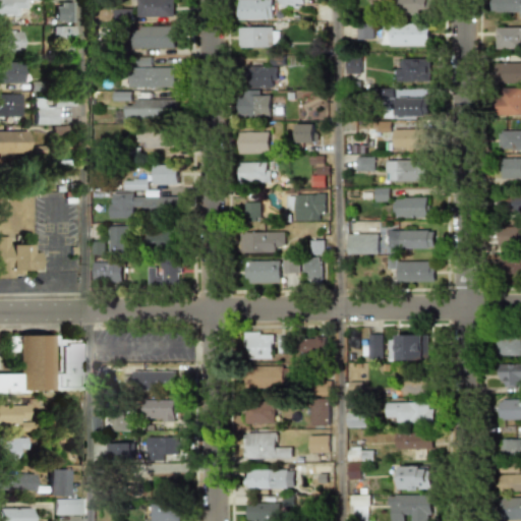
[(0,0),(0,16),(14,16),(14,7),(23,7),(23,0),(0,0)]
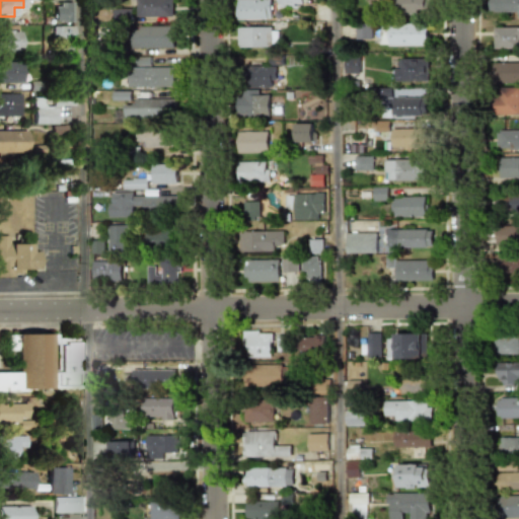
[(135,0),(135,16),(172,16),(172,0),(135,0)]
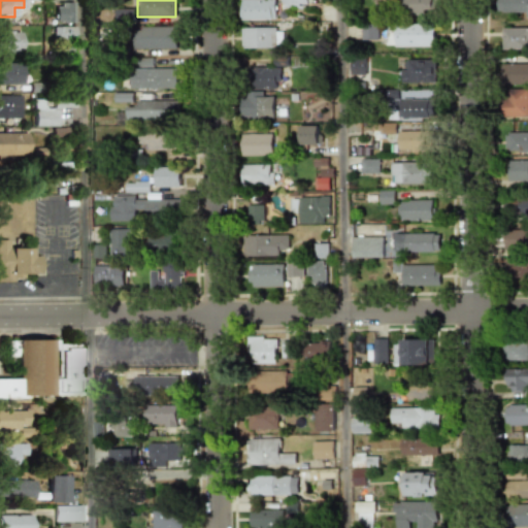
[(239,0),(239,21),(276,21),(276,0),(239,0)]
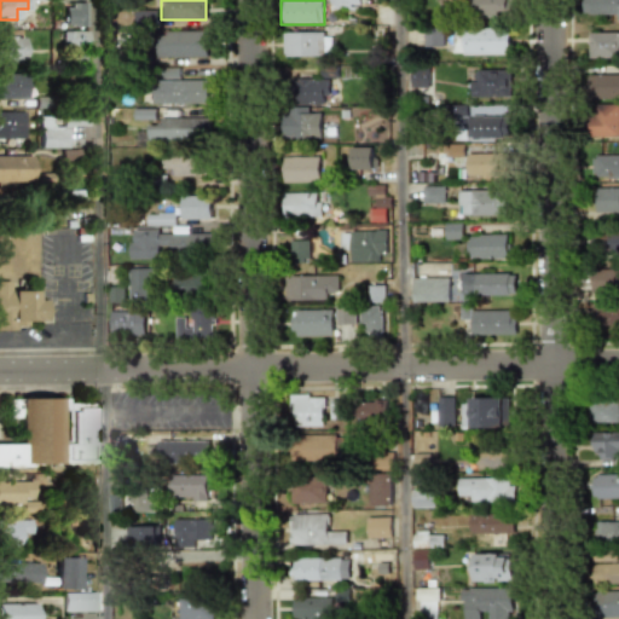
[(359,0),(330,0),(330,9),(360,10),(359,0)]
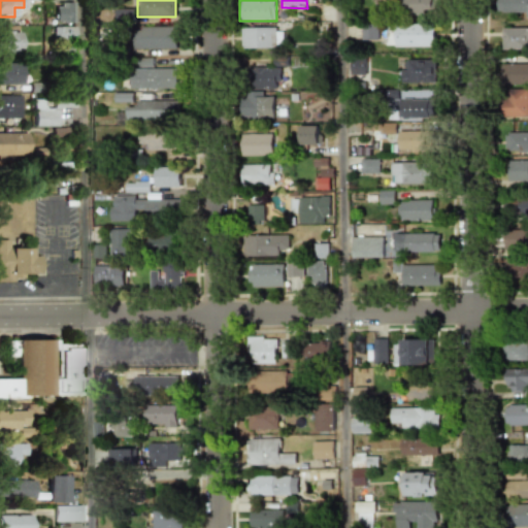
[(403,0),(403,14),(436,14),(436,0),(403,0)]
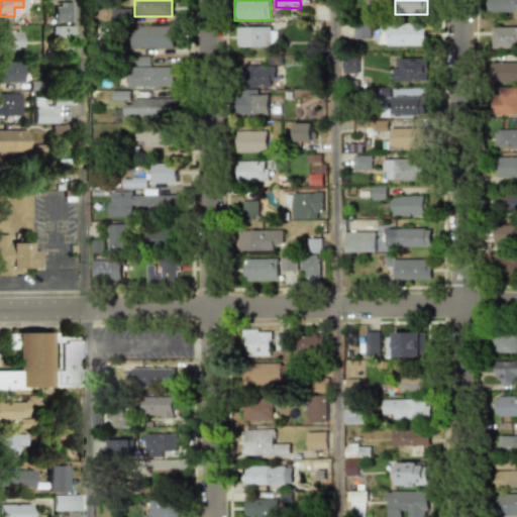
[(516,0),(488,0),(488,16),(516,16),(516,0)]
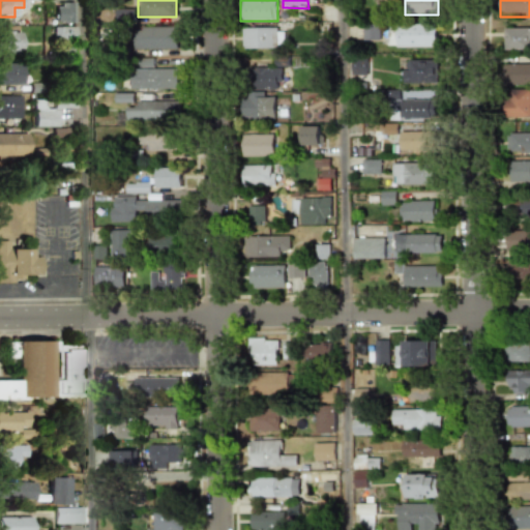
[(55,22),(74,22),(74,1),(55,1),(55,22)]
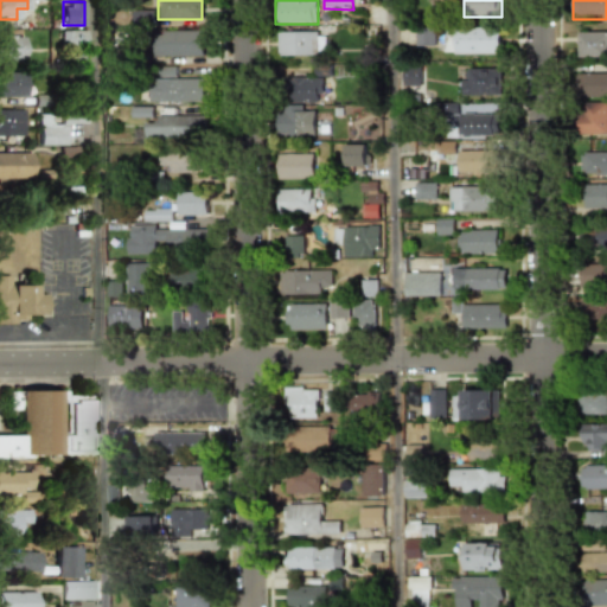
[(499,26),(453,26),(453,52),(499,52),(499,26)]
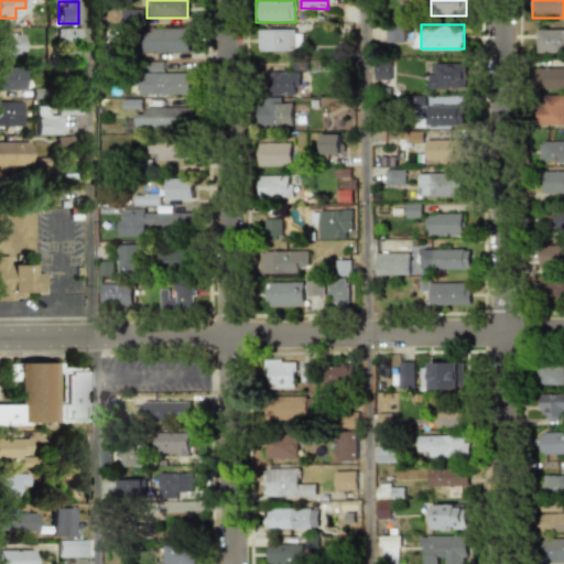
[(403,25),(384,25),(384,42),(403,42),(403,25)]
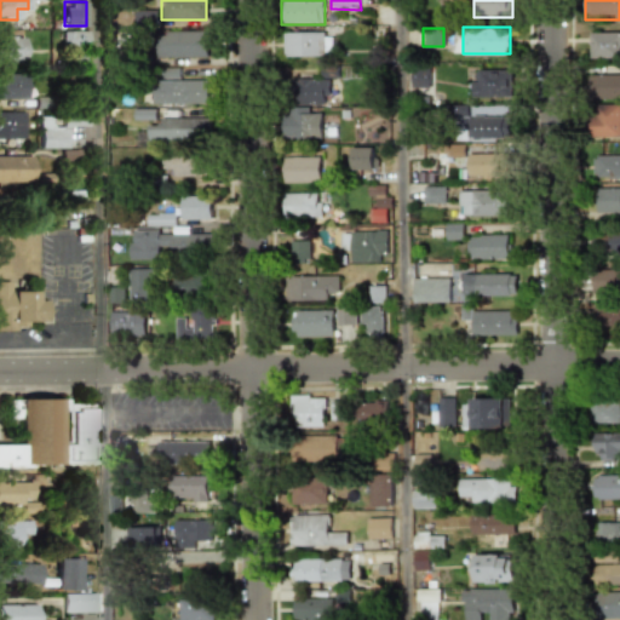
[(62,45),(86,45),(86,32),(62,32),(62,45)]
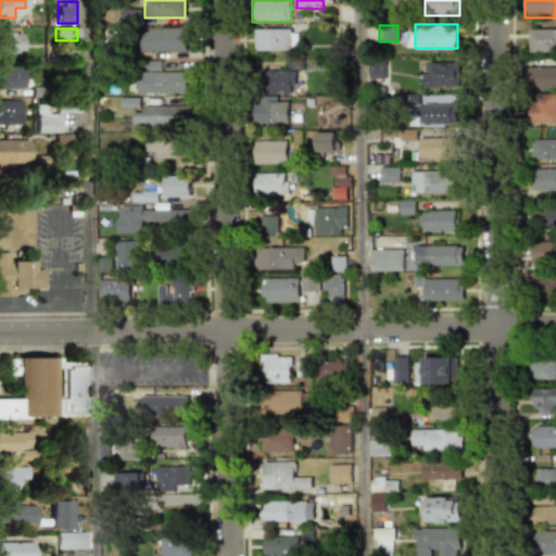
[(186,28),(139,28),(139,51),(186,51),(186,28)]
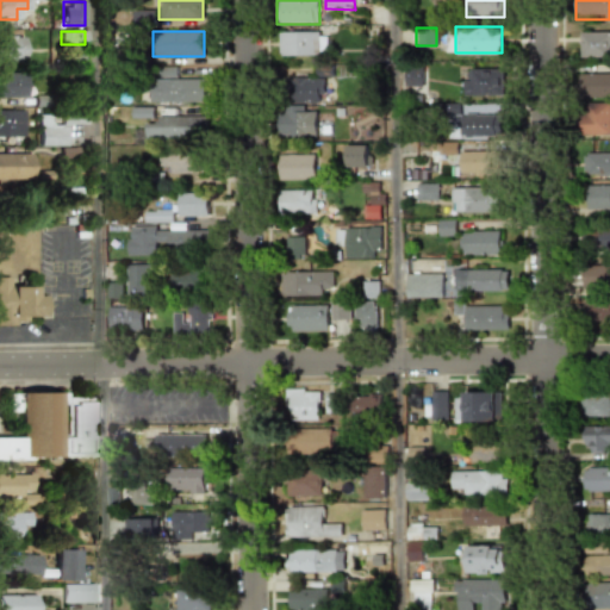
[(325,32),(278,32),(278,56),(325,56),(325,32)]
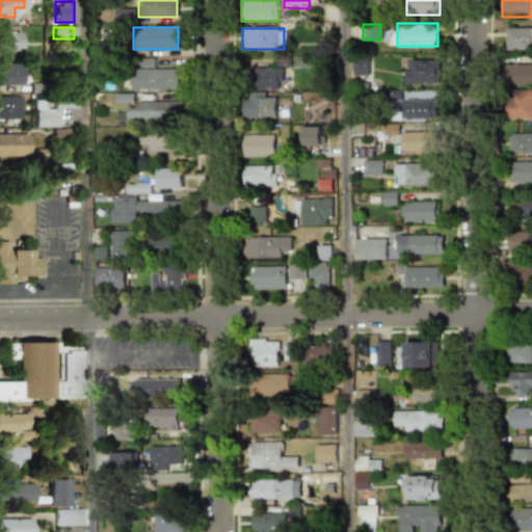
[(506,50),(531,50),(531,28),(506,28),(506,50)]
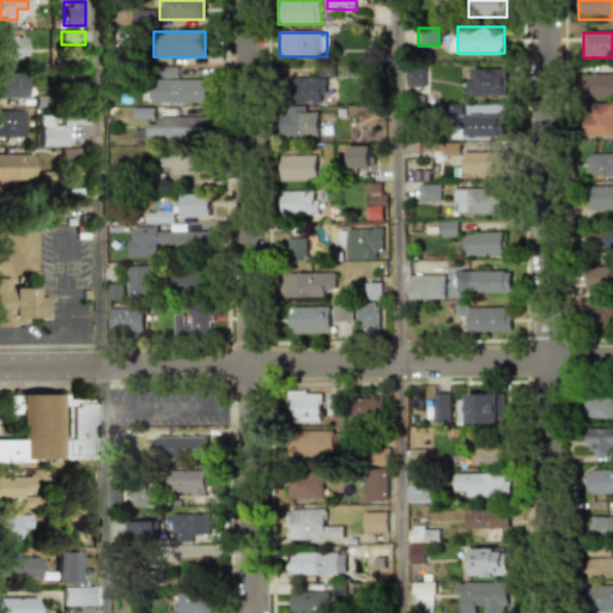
[(0,61),(23,61),(23,35),(0,35),(0,61)]
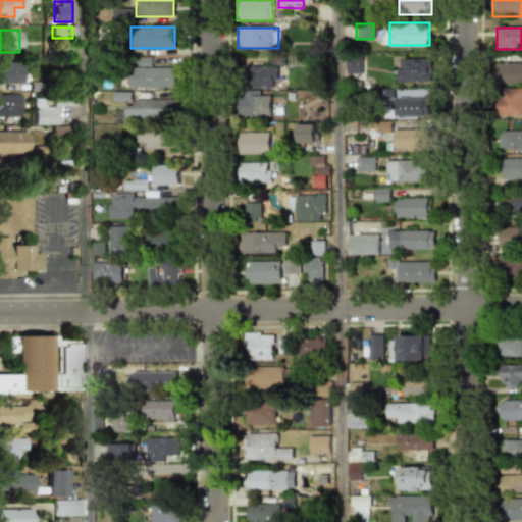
[(361,73),(361,57),(346,57),(346,73),(361,73)]
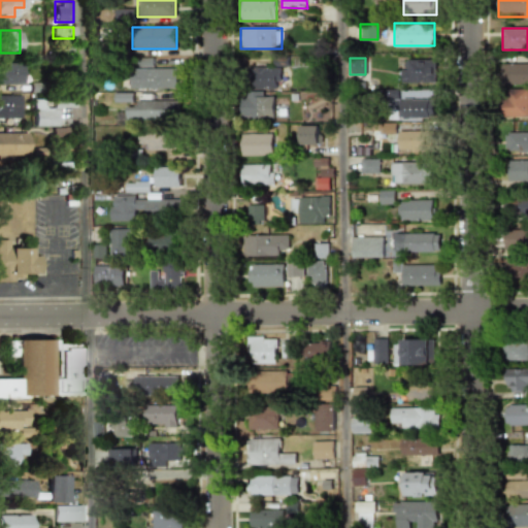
[(436,60),(402,60),(402,83),(436,83),(436,60)]
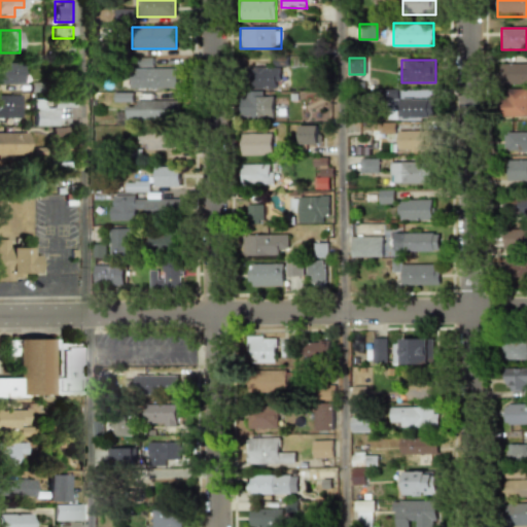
[(23,62),(0,62),(0,83),(23,83),(23,62)]
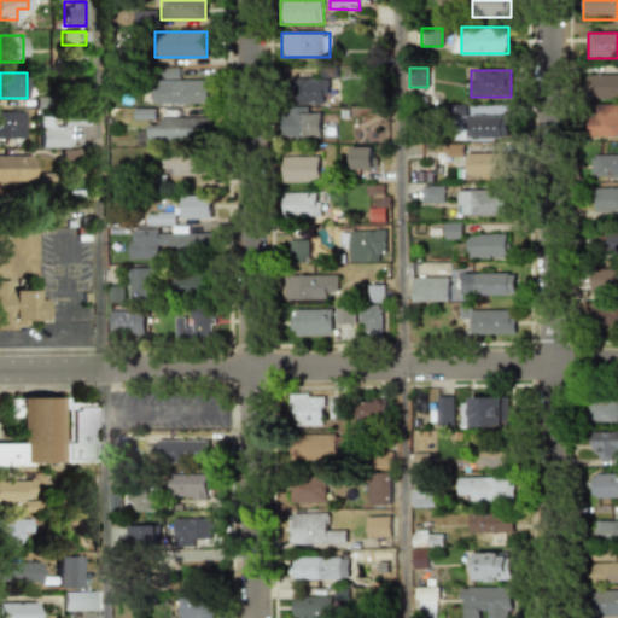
[(617,98),(617,74),(587,74),(587,98),(617,98)]
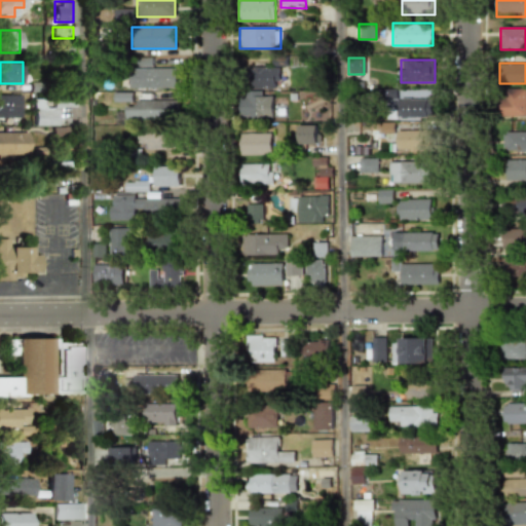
[(279,88),(279,67),(249,67),(249,88),(279,88)]
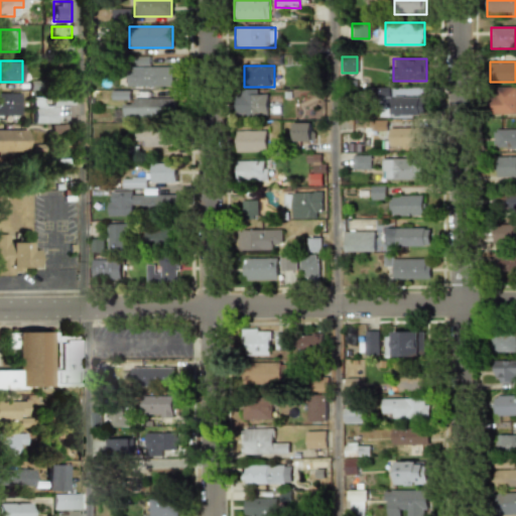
[(172,87),(172,67),(126,67),(126,87),(172,87)]
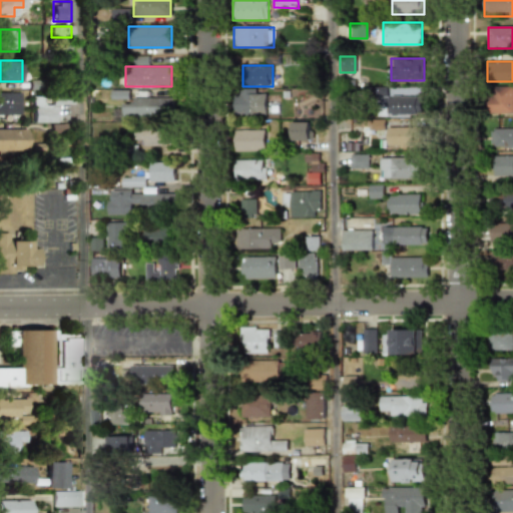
[(512,86),(488,86),(488,114),(512,114),(512,86)]
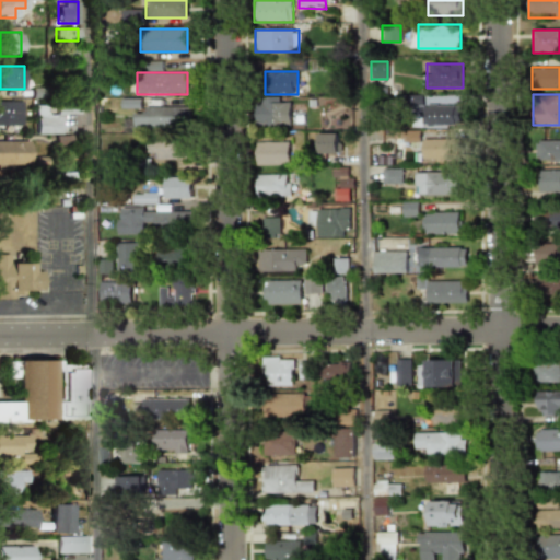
[(404,105),(421,104),(420,95),(404,96),(404,105)]
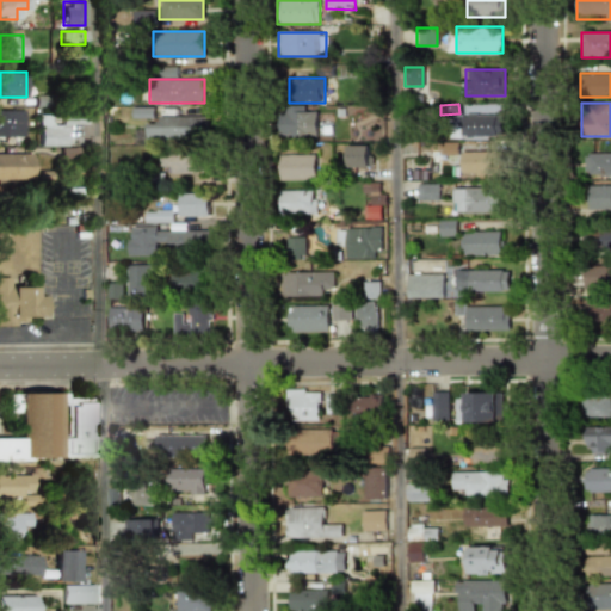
[(0,142),(24,142),(24,110),(0,110),(0,142)]
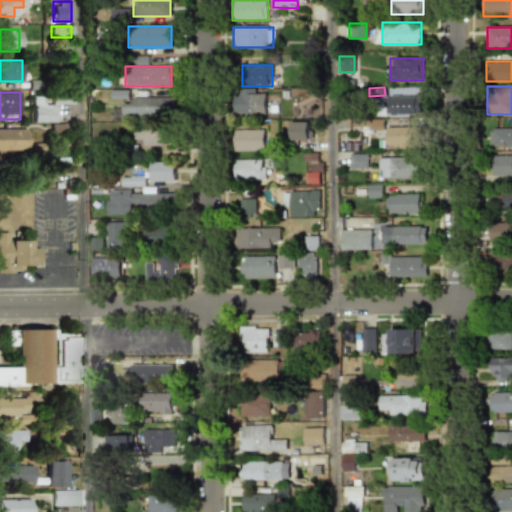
[(264,114),(264,92),(233,92),(233,114),(264,114)]
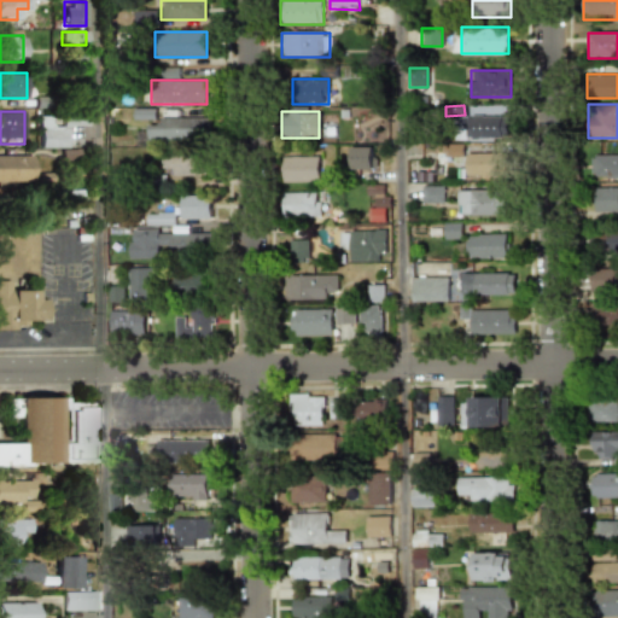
[(466,116),(466,140),(507,139),(506,115),(466,116)]
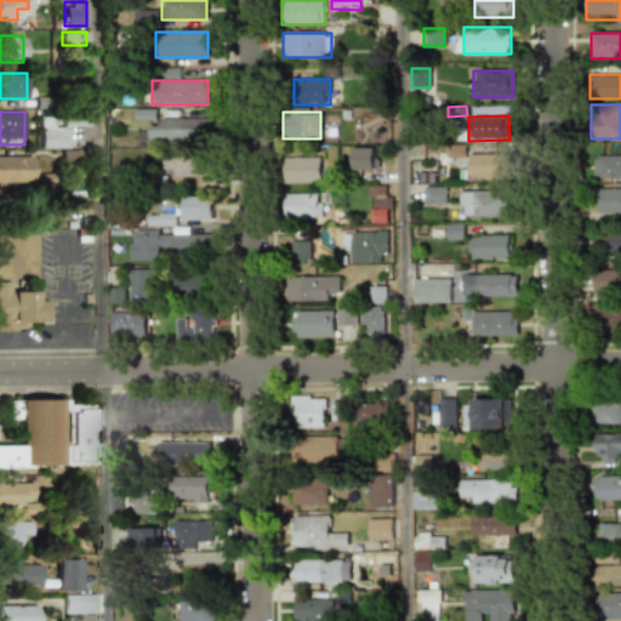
[(40,148),(68,148),(68,125),(52,125),(52,117),(40,117),(40,148)]
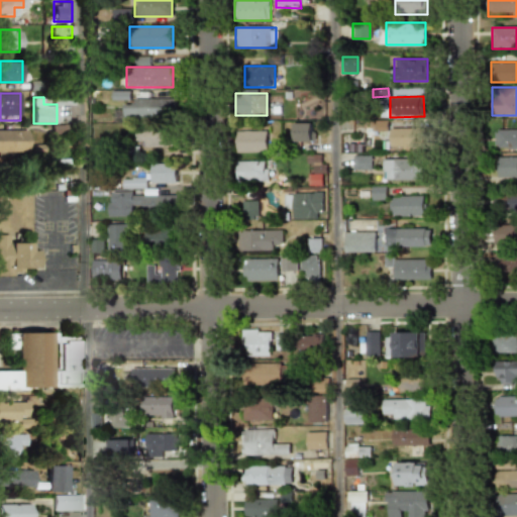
[(123,117),(173,117),(173,99),(123,99),(123,117)]
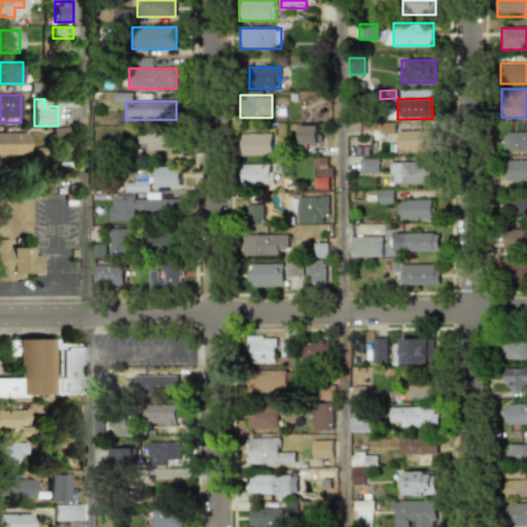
[(299,145),(320,145),(320,125),(299,125),(299,145)]
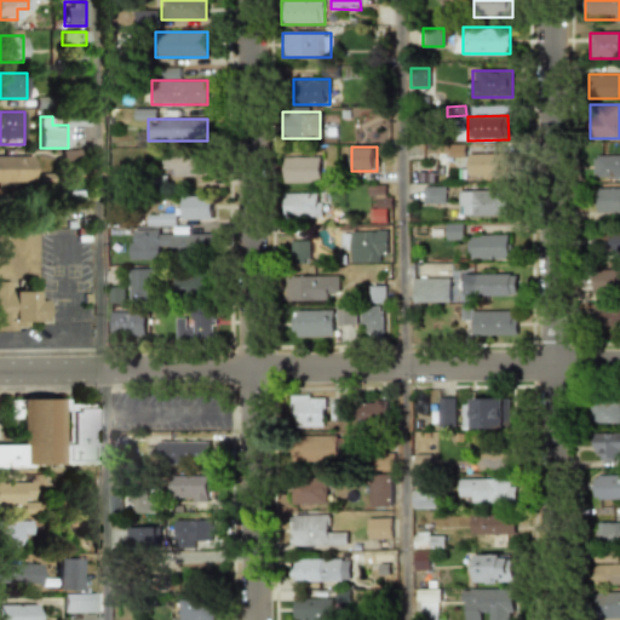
[(202,153),(164,153),(164,176),(202,176),(202,153)]
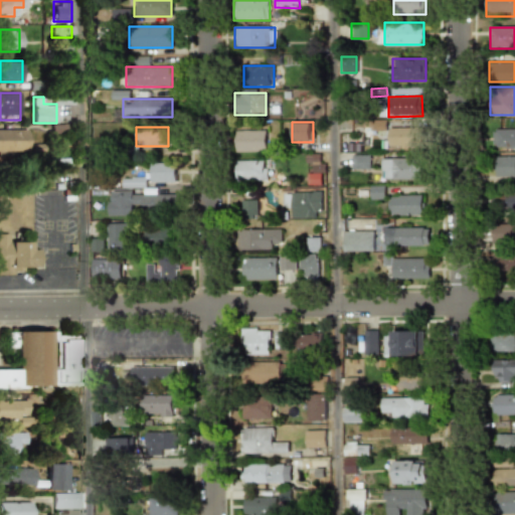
[(423,127),(387,127),(387,148),(423,148),(423,127)]
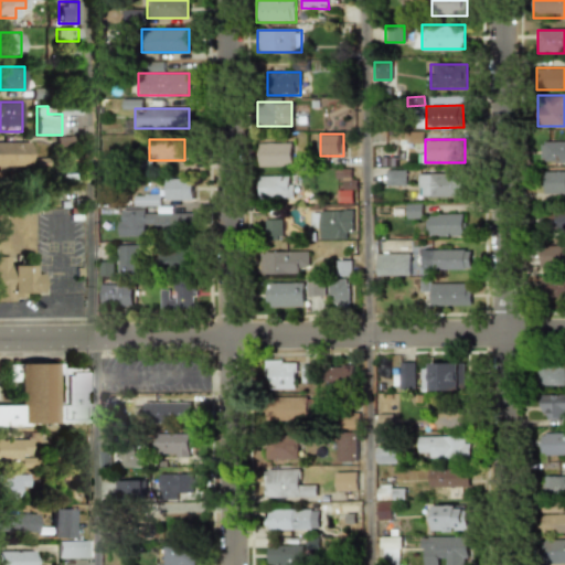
[(0,166),(29,166),(29,141),(0,141),(0,166)]
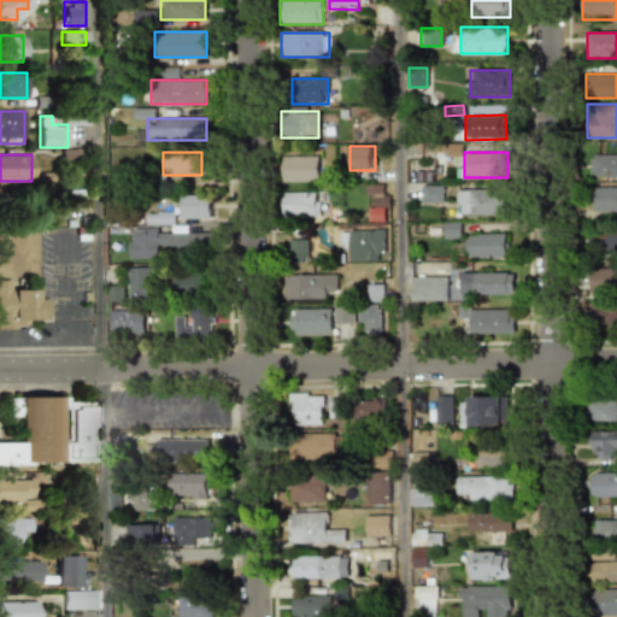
[(616,154),(588,154),(588,176),(616,176),(616,154)]
